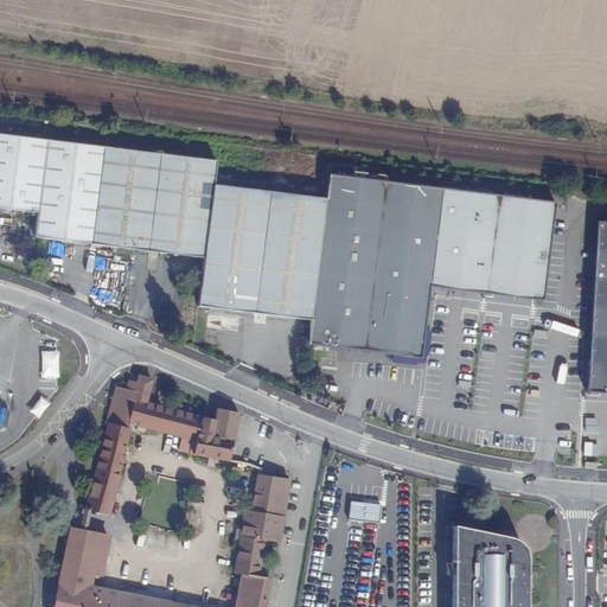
[(0,209),(24,212),(36,139),(0,134),(0,209)]
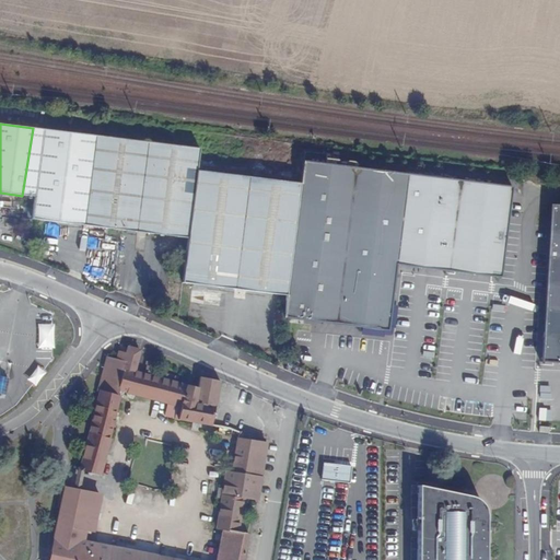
[(129,139),(33,128),(22,196),(34,197),(31,219),(116,229),(129,139)]
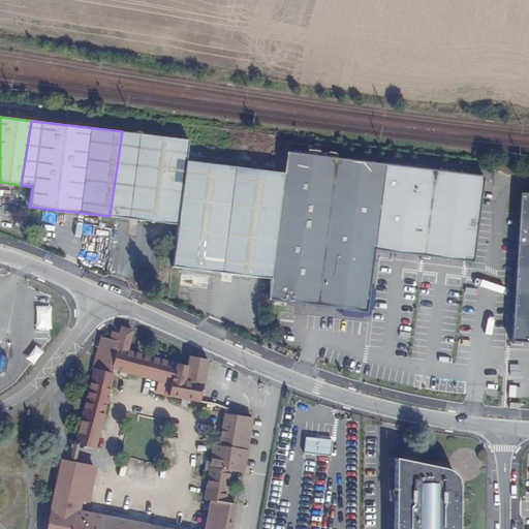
[(188,139),(122,131),(110,216),(149,221),(178,225),(172,268),(200,271),(216,165),(185,161),(188,139)]
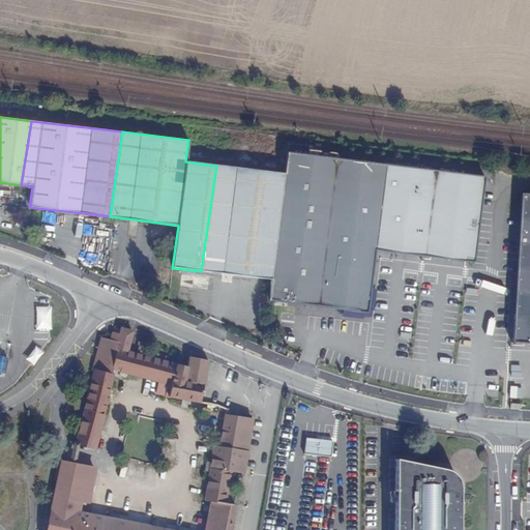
[(268,300),(285,303),(301,154),(287,152),(284,173),(216,166),(201,271),(246,276),(270,280),(268,300)]
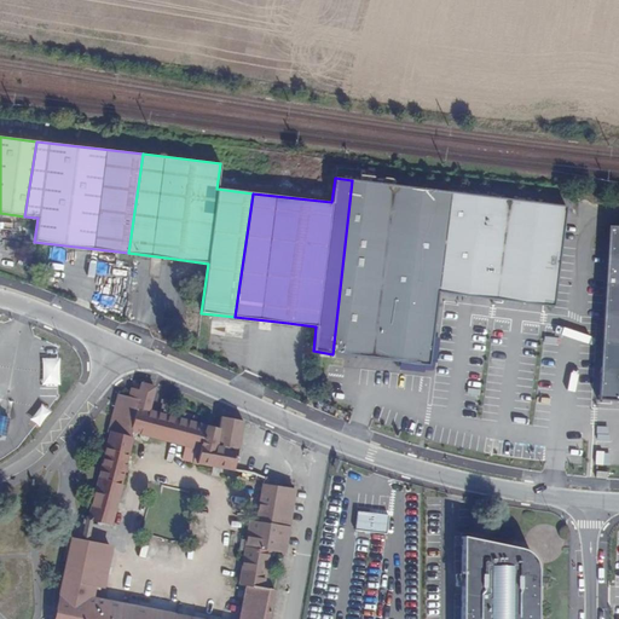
[(435,294),(447,191),(352,180),(333,354),(386,359),(428,364),(435,294)]
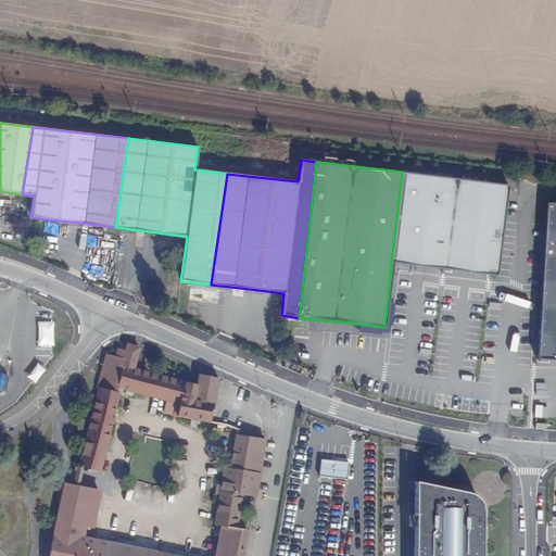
[(497,277),(508,185),(402,172),(391,264),(455,272),(497,277)]
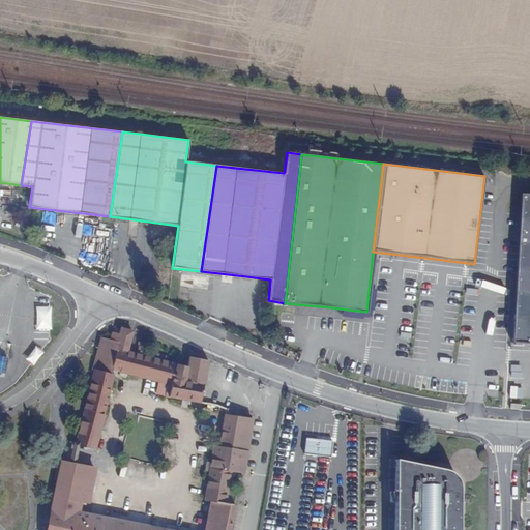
[(529,197),(522,197),(518,266),(512,348),(529,348),(529,197)]
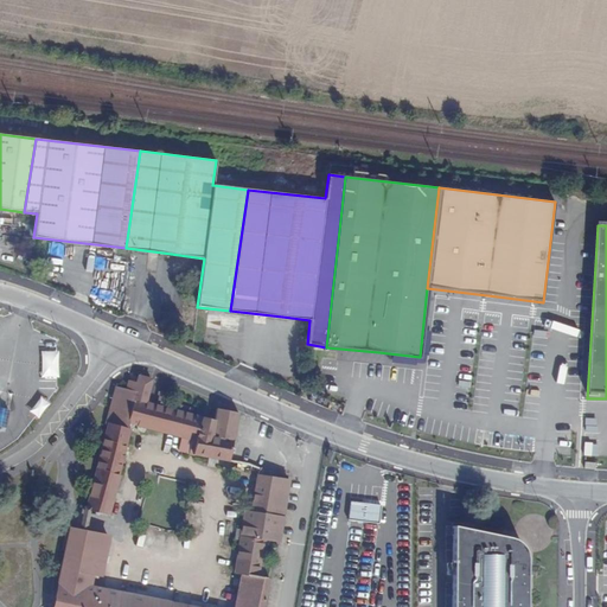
[(95,257),(109,257),(109,249),(95,248),(95,257)]
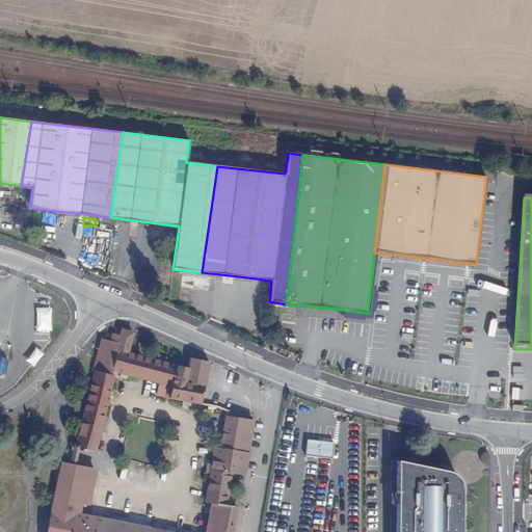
[(37,331),(52,330),(52,307),(36,308),(37,331)]
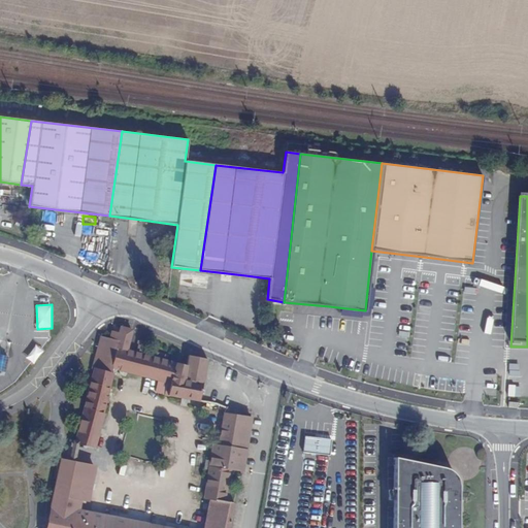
[(167,382),(164,395),(199,400),(207,359),(189,355),(187,366),(166,360),(167,355),(157,352),(150,350),(147,356),(126,350),(131,330),(121,328),(120,333),(111,331),(109,338),(99,335),(91,368),(93,369),(74,442),(95,447),(114,369),(167,382)]
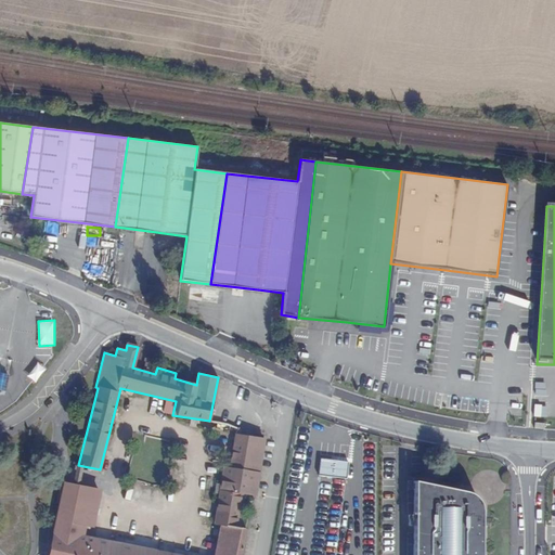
[(146,357),(144,368),(153,370),(156,359),(146,357)]
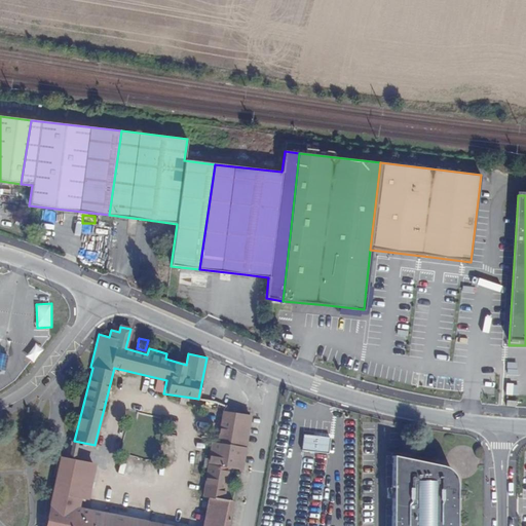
[(27,357),(35,362),(44,348),(37,343),(27,357)]
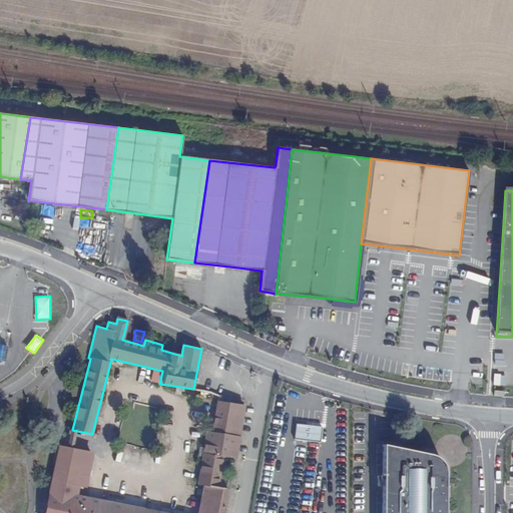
[(221,512),(226,488),(218,487),(223,455),(234,457),(243,405),(230,402),(216,400),(211,433),(205,431),(196,483),(202,484),(196,512),(166,512),(75,495),(76,485),(85,487),(92,454),(59,447),(45,512),(221,512)]
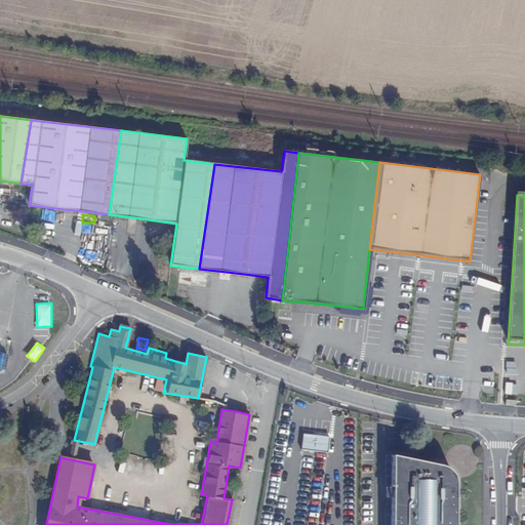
[(328,452),(331,437),(305,433),(303,448),(328,452)]
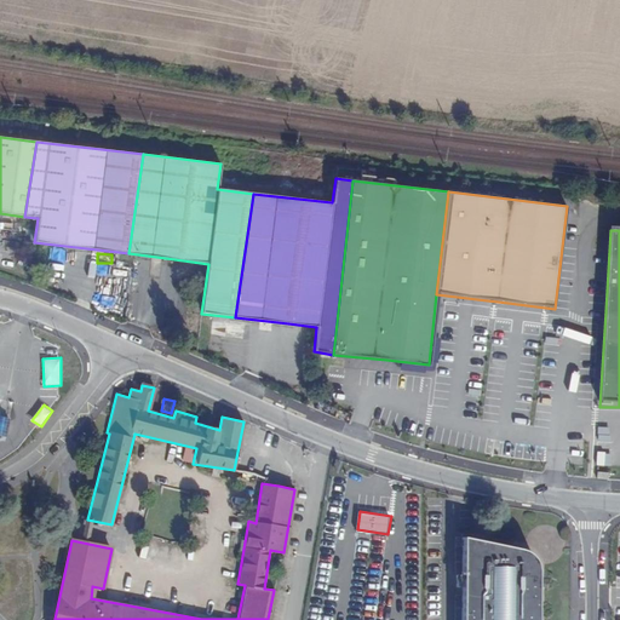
[(538,619),(538,614),(539,592),(539,578),(539,572),(538,568),(538,564),(537,562),(535,558),(533,555),(530,554),(528,551),(524,551),(495,545),(464,538),(463,619),(538,619)]
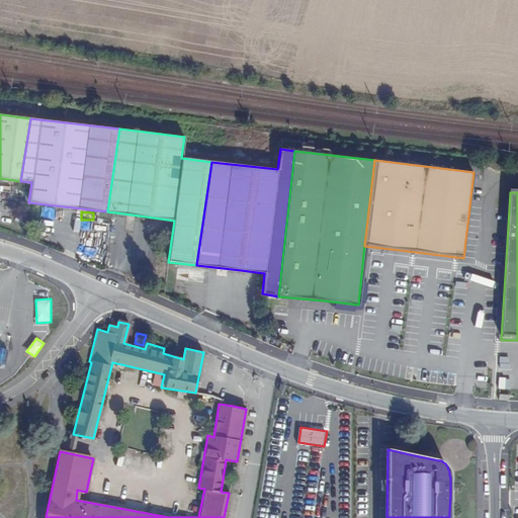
All buildings are outlined.
